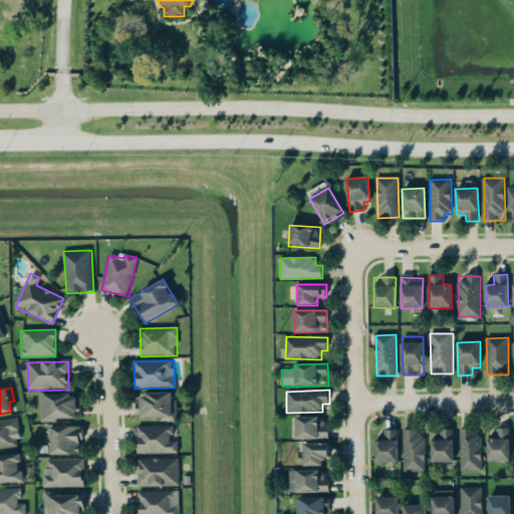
[(171,394),(139,394),(139,420),(177,420),(177,401),(171,401),(171,394)]
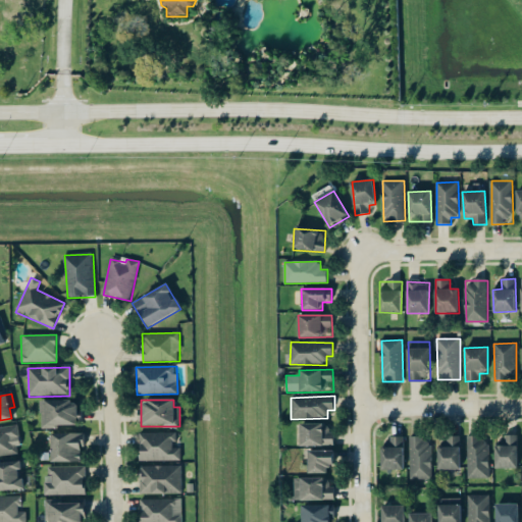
[(41,427),(76,426),(76,401),(41,402),(41,427)]
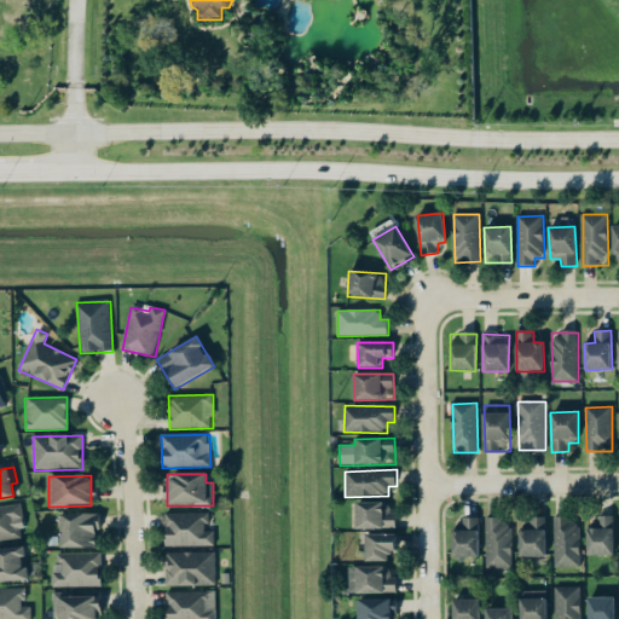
[(356,530),(394,530),(394,503),(356,503),(356,530)]
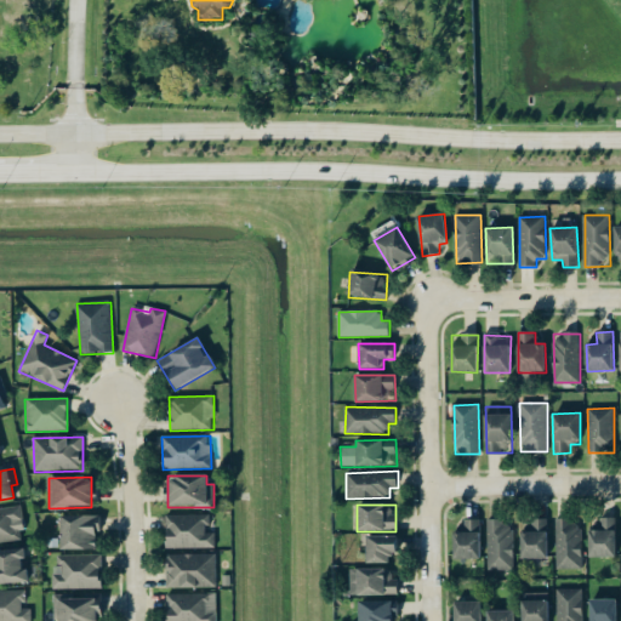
[(0,543),(26,540),(21,506),(0,508),(0,543)]
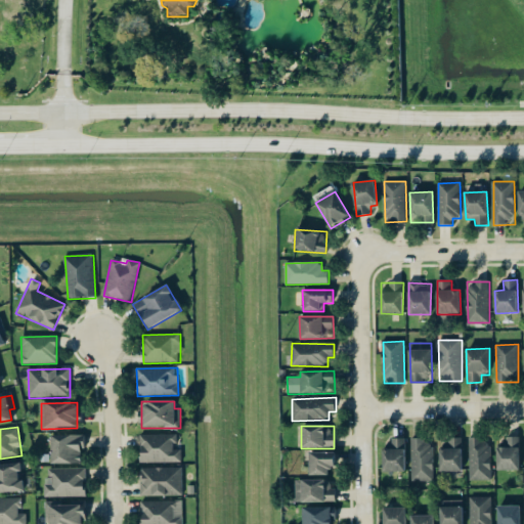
[(176,434),(139,435),(140,464),(182,463),(181,450),(176,450),(176,434)]
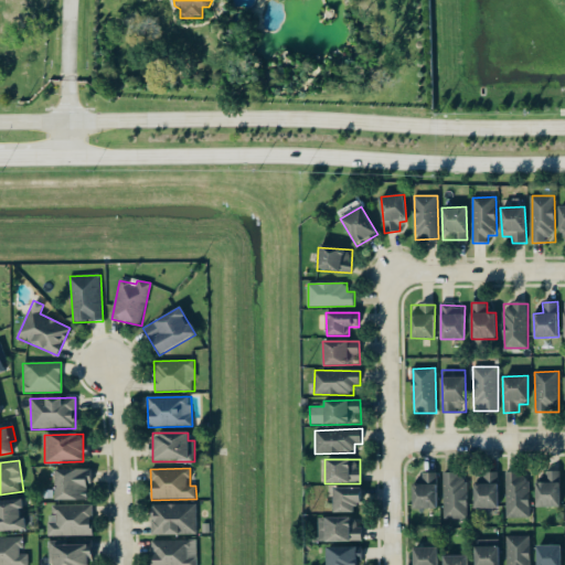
[(54,500),(87,500),(87,483),(92,483),(92,469),(54,469),(54,500)]
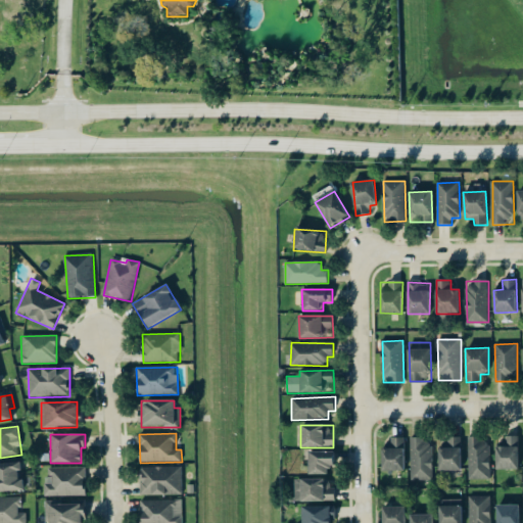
[(495,469),(518,469),(519,436),(505,436),(505,447),(495,447),(495,469)]
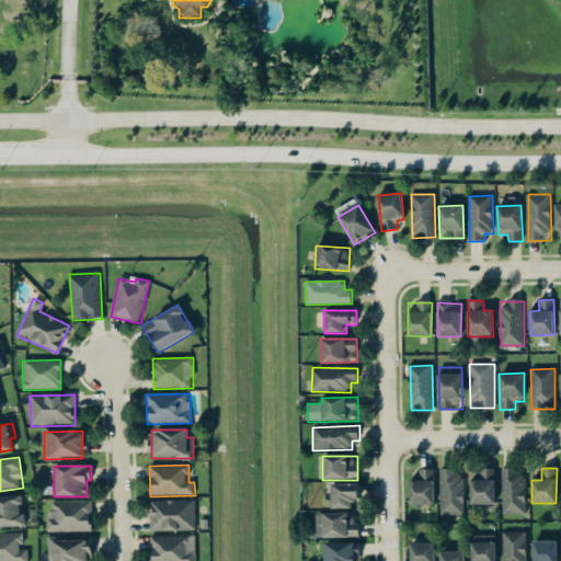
[(503,515),(526,514),(526,476),(515,477),(515,469),(502,469),(503,515)]
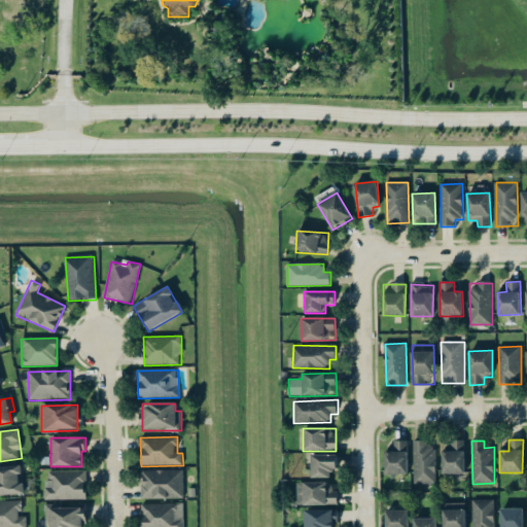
[(409,442),(394,442),(394,452),(385,452),(385,475),(408,476),(409,442)]
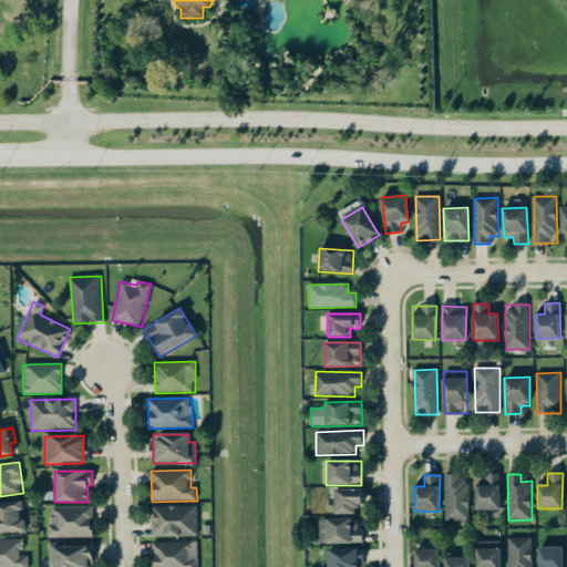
[(446,521),(470,521),(470,482),(460,482),(460,475),(445,475),(446,521)]
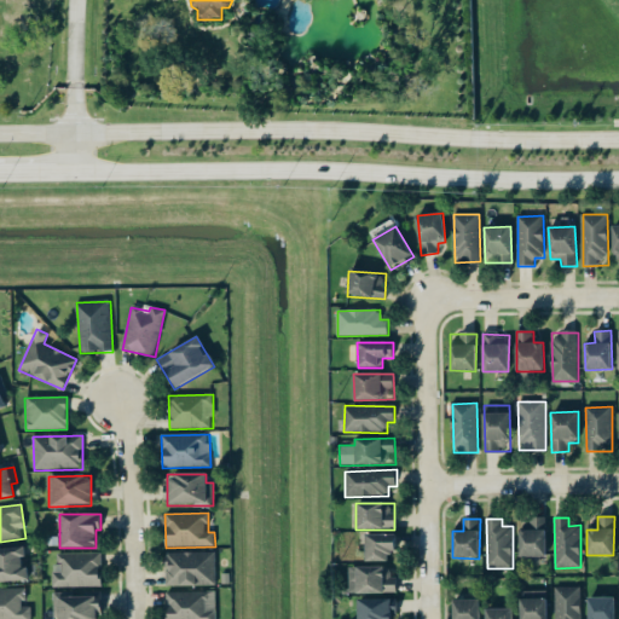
[(547,557),(545,519),(520,519),(520,557),(547,557)]
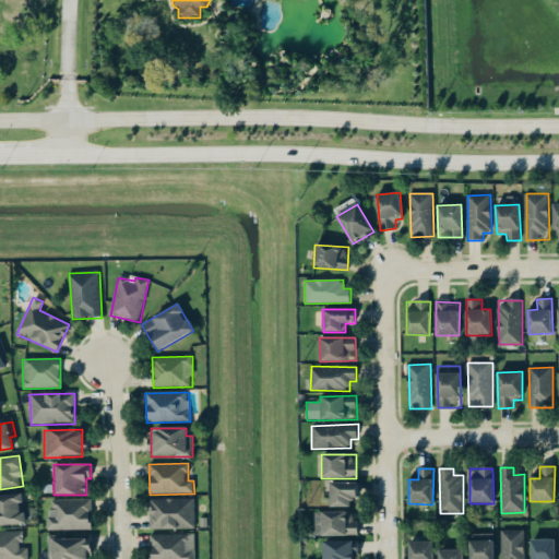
[(330,483),(330,508),(351,508),(351,499),(358,499),(357,483),(330,483)]
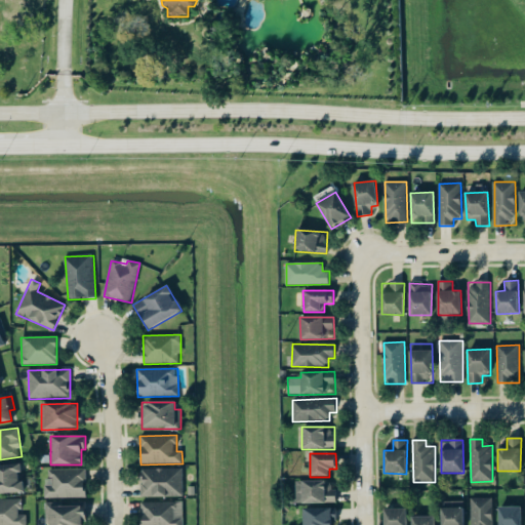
[(0,465),(0,494),(25,493),(24,481),(21,481),(19,465),(0,465)]
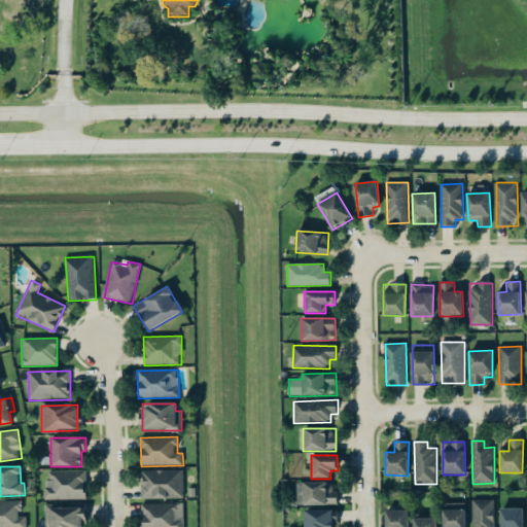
[(86,470),(46,471),(46,500),(86,499),(86,470)]
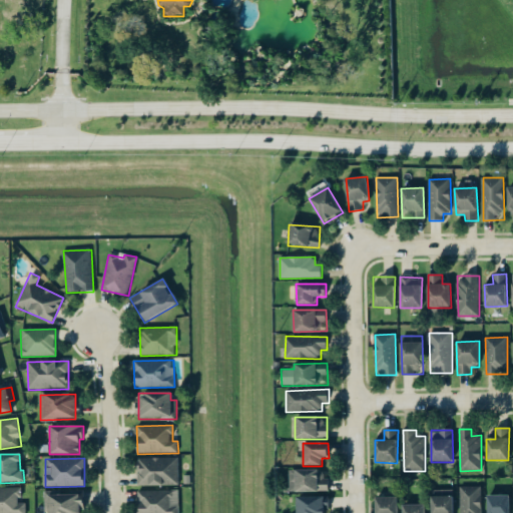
[(137,486),(179,486),(179,458),(138,458),(137,486)]
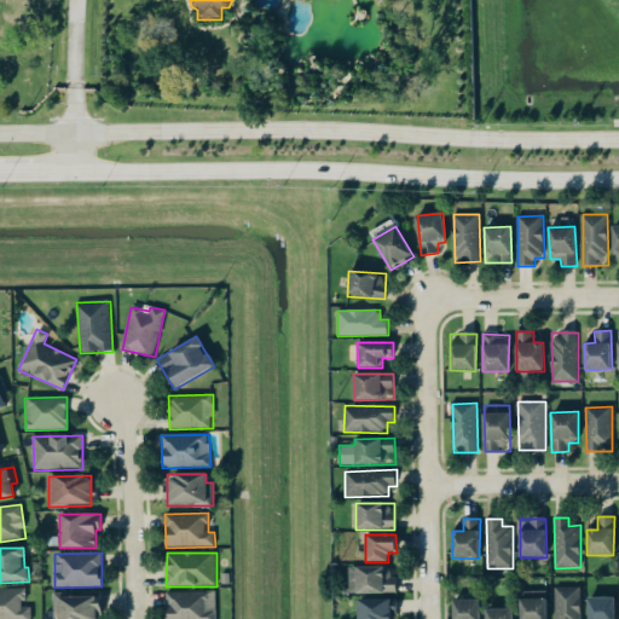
[(350,567),(350,595),(398,594),(398,577),(389,577),(389,567),(350,567)]
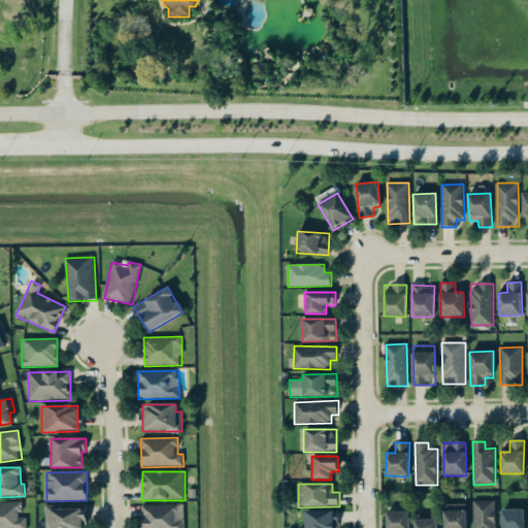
[(495,527),(495,501),(473,501),(473,527),(495,527)]
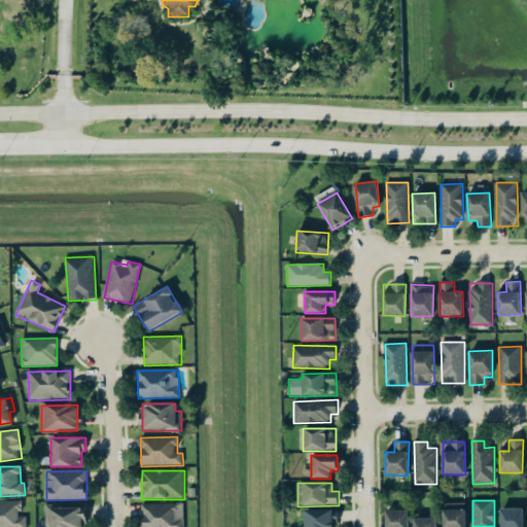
[(0,526),(27,526),(27,515),(23,515),(23,501),(0,501),(0,526)]
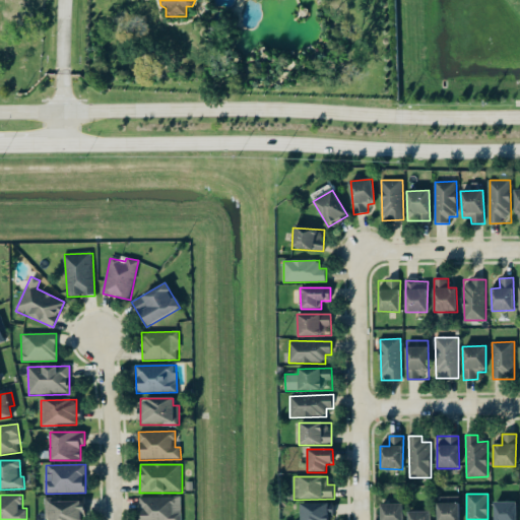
[(182,519),(182,497),(139,498),(139,519),(182,519)]
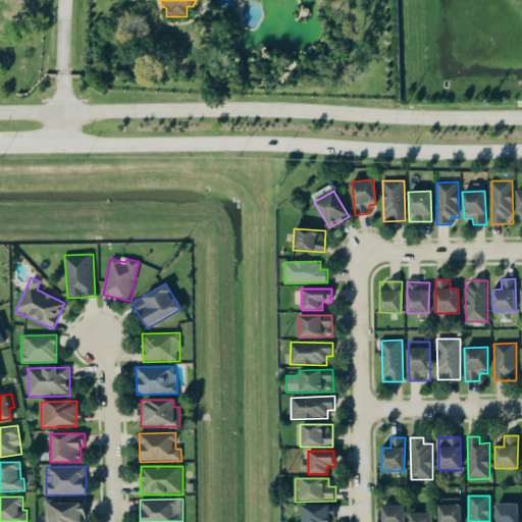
[(461,521),(461,499),(438,500),(438,521),(461,521)]
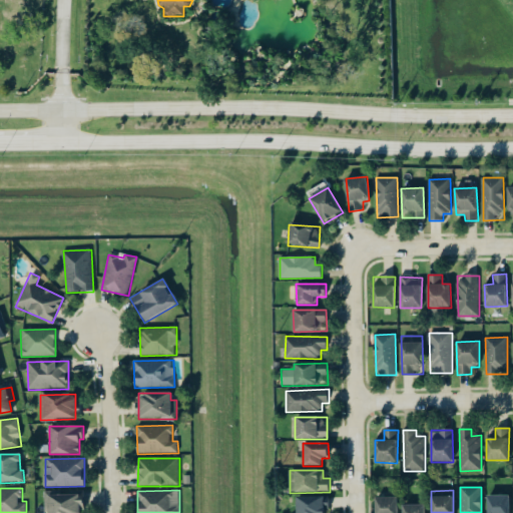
[(47,494),(47,512),(82,512),(82,494),(47,494)]
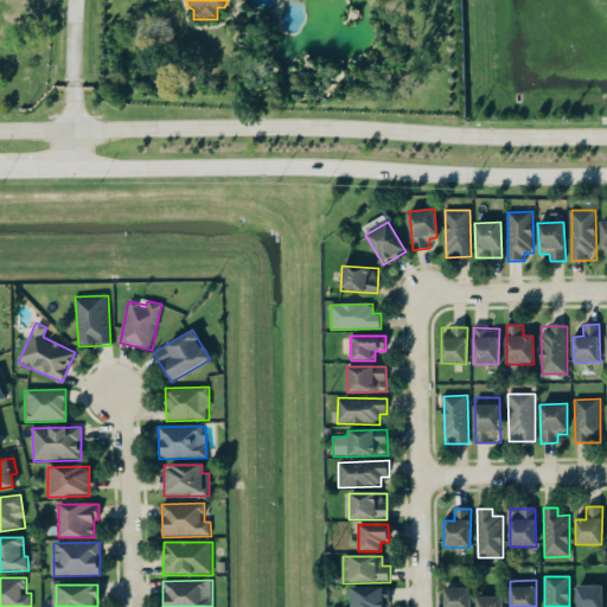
[(602,606),(602,587),(576,587),(575,606),(602,606)]
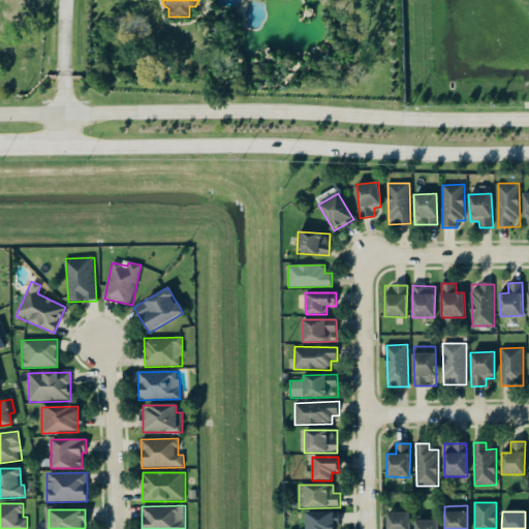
[(305,528),(339,528),(339,512),(305,514),(305,528)]
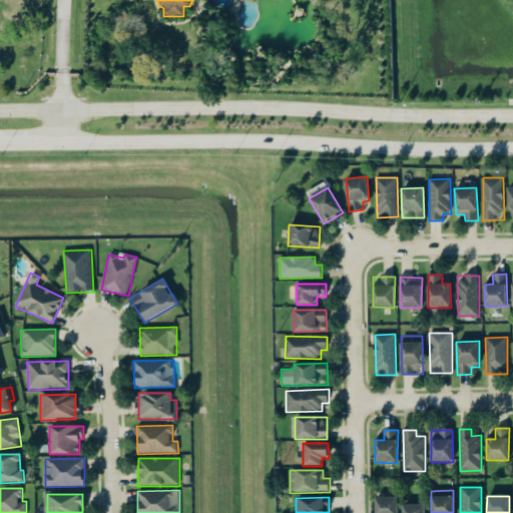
[(397,512),(398,497),(375,498),(375,512),(397,512)]
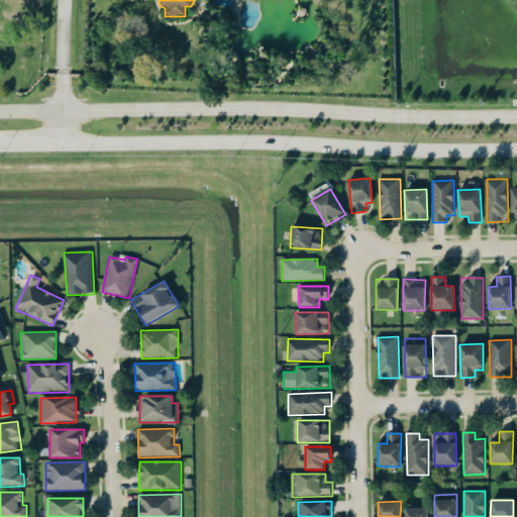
All buildings are outlined.
